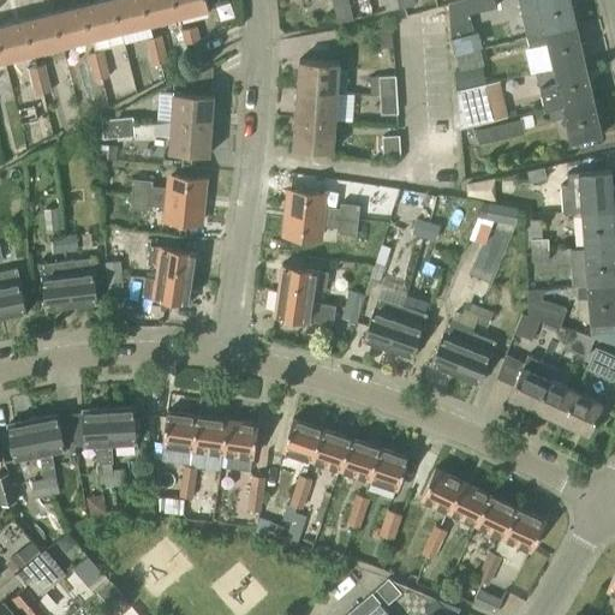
[(120,30),(112,0),(103,0),(83,5),(90,37),(120,30)]
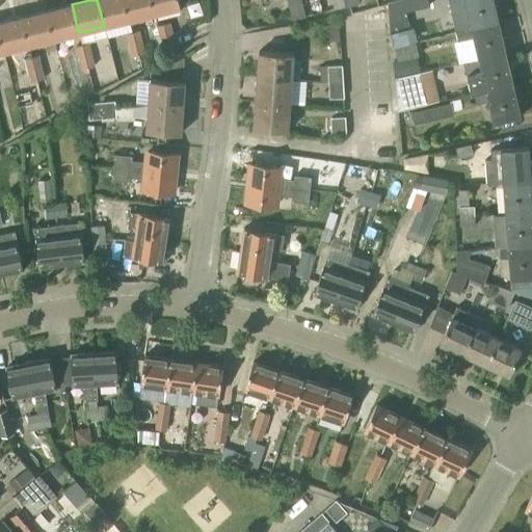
[(129,20),(124,0),(97,0),(104,26),(129,20)]
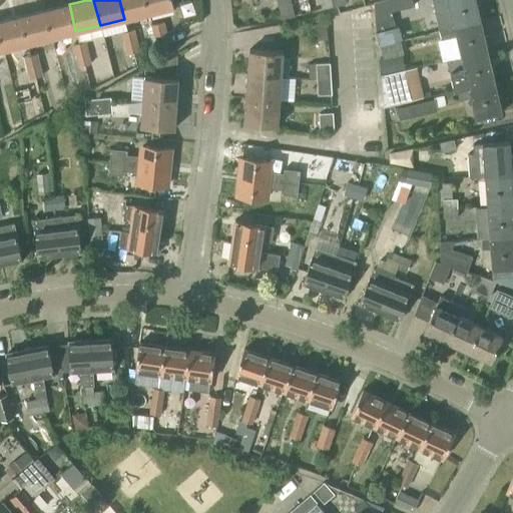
[(144,0),(119,0),(124,19),(148,13),(144,0)]
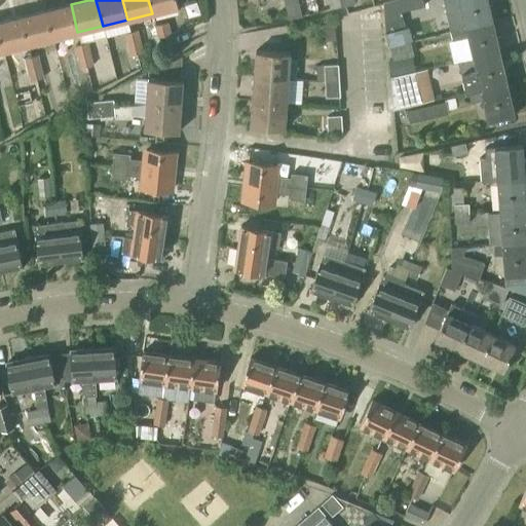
[(148,0),(152,13),(178,6),(176,0),(148,0)]
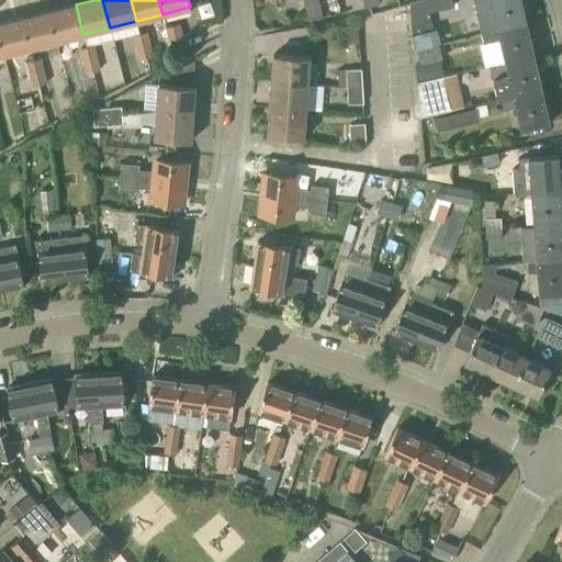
[(298,0),(301,11),(315,8),(313,0),(298,0)]
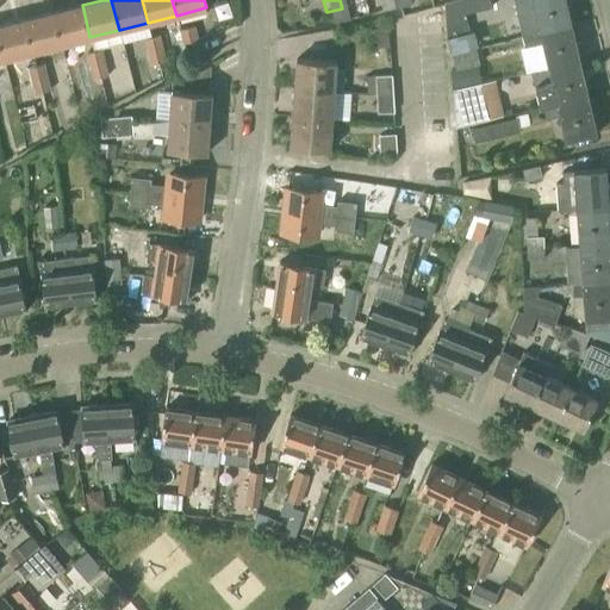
[(390,0),(374,0),(378,13),(393,10),(390,0)]
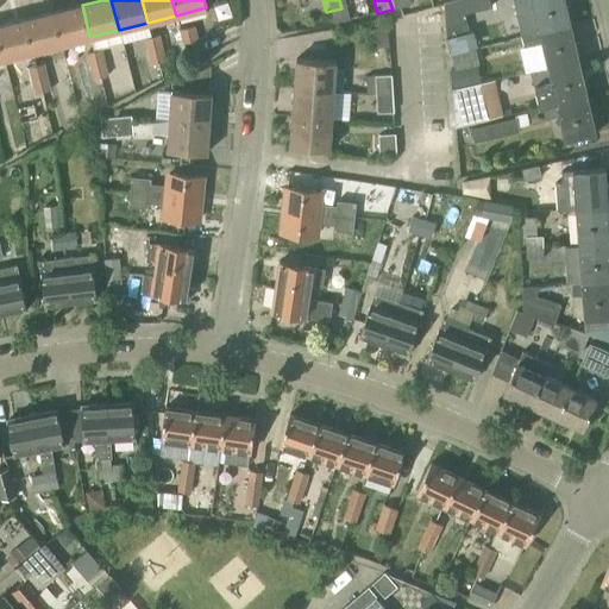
[(490,7),(488,0),(454,0),(444,4),(445,38),(469,32),(464,14),(490,7)]
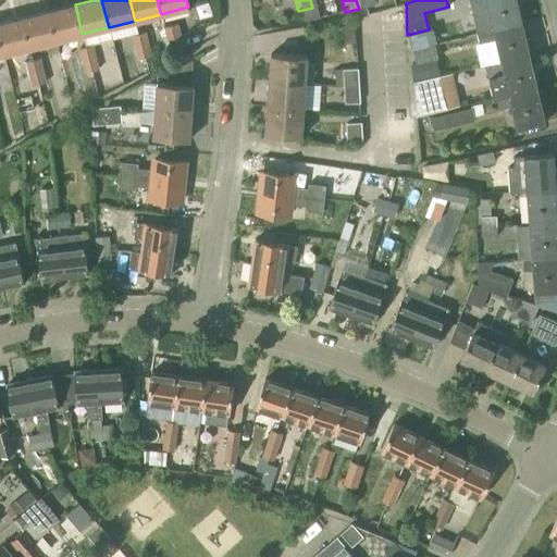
[(481,32),(522,22),(517,0),(477,0),(481,14),(477,15),(481,32)]
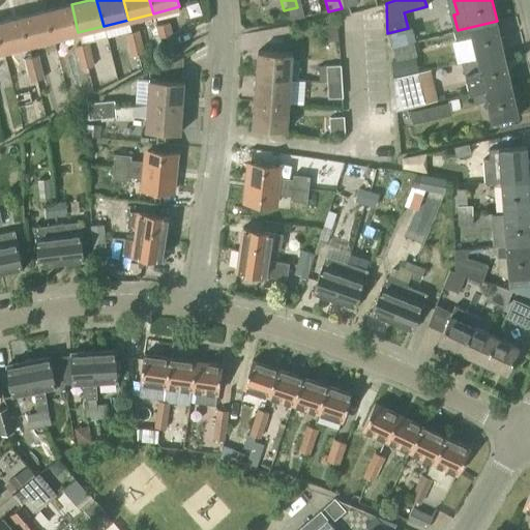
[(71,4),(47,10),(53,38),(78,32),(71,4)]
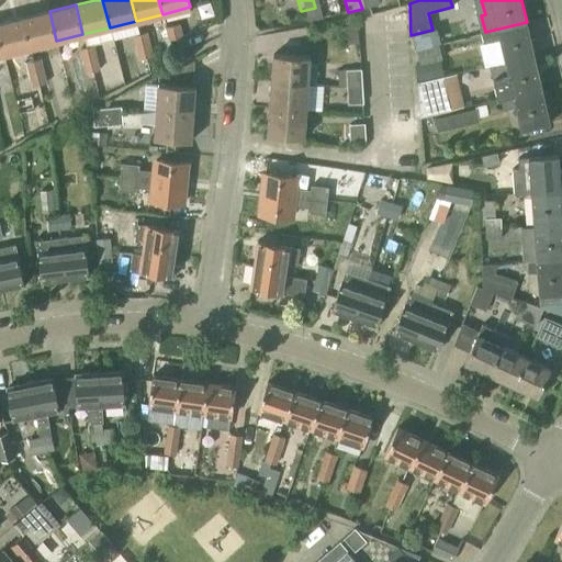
[(318,20),(315,8),(301,11),(304,23),(318,20)]
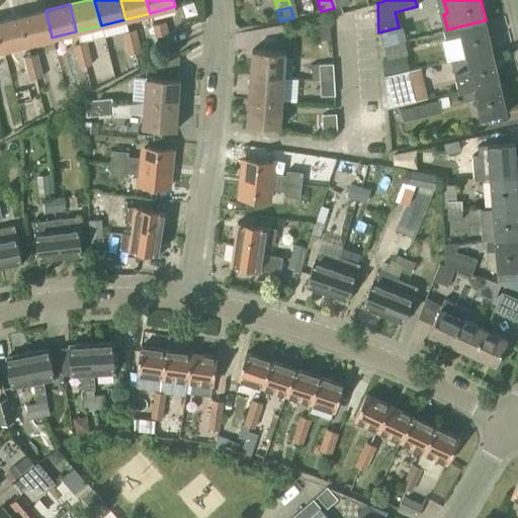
[(46,10),(20,17),(27,44),(52,37),(46,10)]
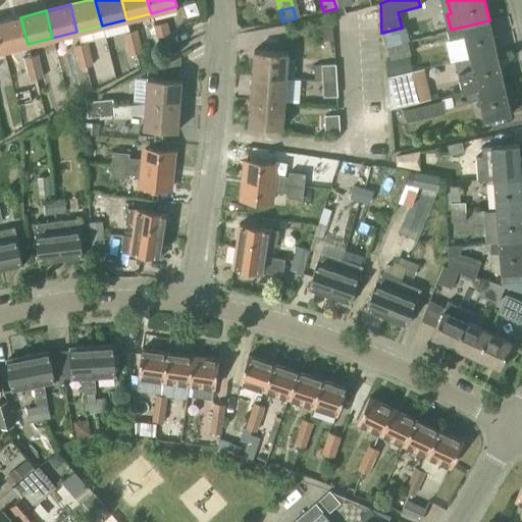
[(28,44),(20,17),(0,21),(0,39),(3,50),(28,44)]
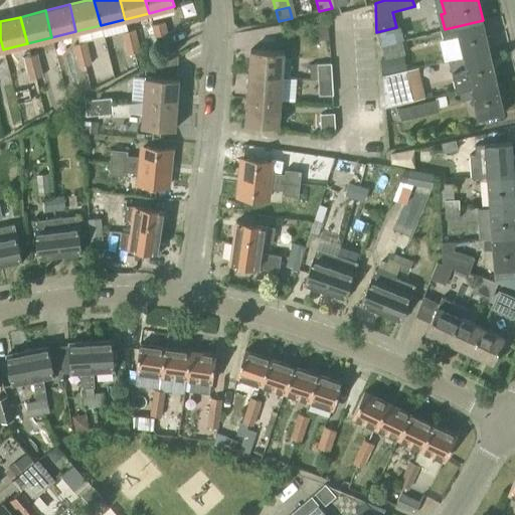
[(445,29),(441,30),(443,40),(458,36),(463,57),(490,51),(483,20),(445,29)]
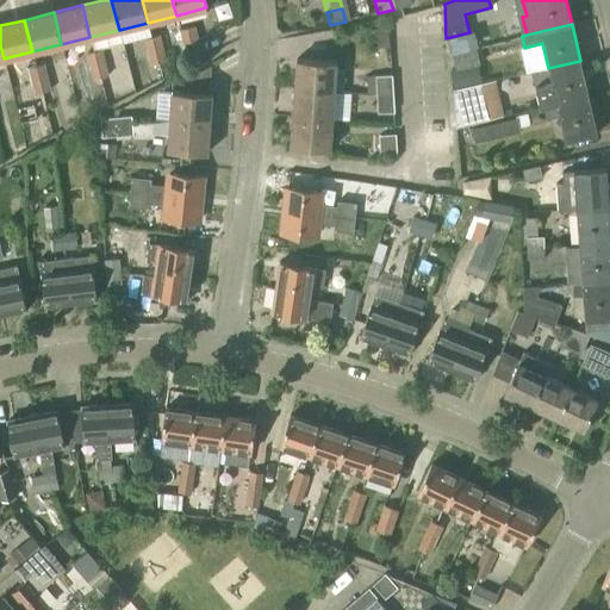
[(193,25),(179,30),(190,64),(215,51),(211,37),(198,39),(193,25)]
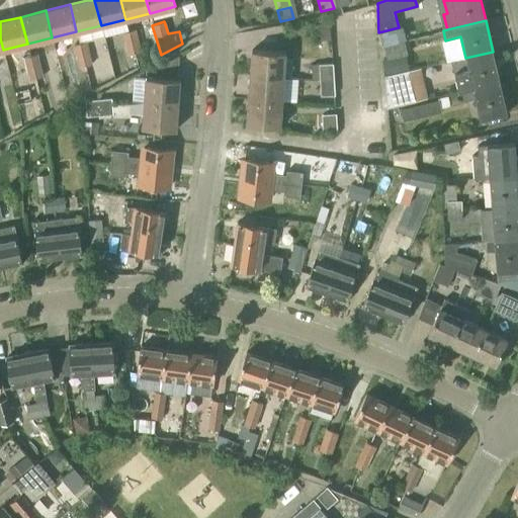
[(124,45),(138,40),(135,29),(121,32),(124,45)]
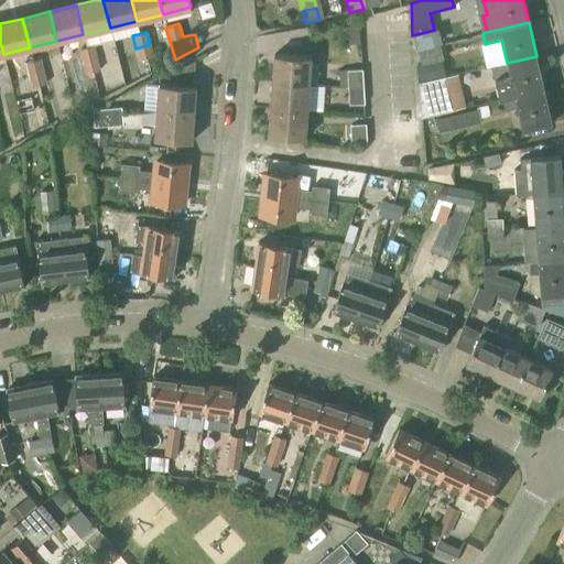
[(416,58),(435,54),(432,40),(412,44),(416,58)]
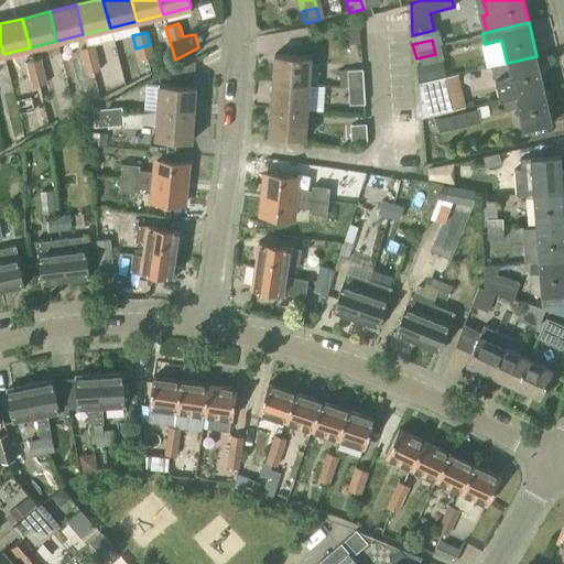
[(150,44),(136,49),(139,61),(153,56),(150,44)]
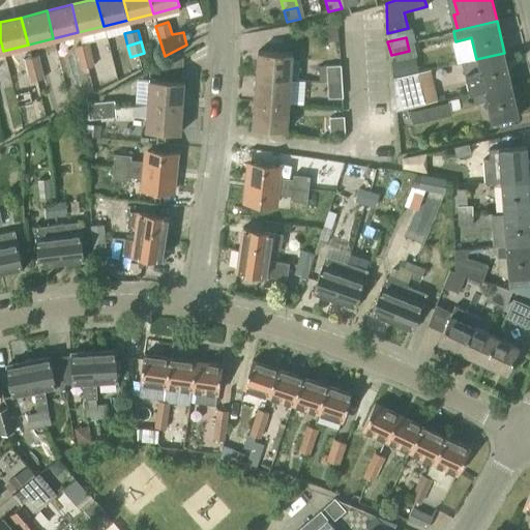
[(78,58),(90,55),(88,43),(75,47),(78,58)]
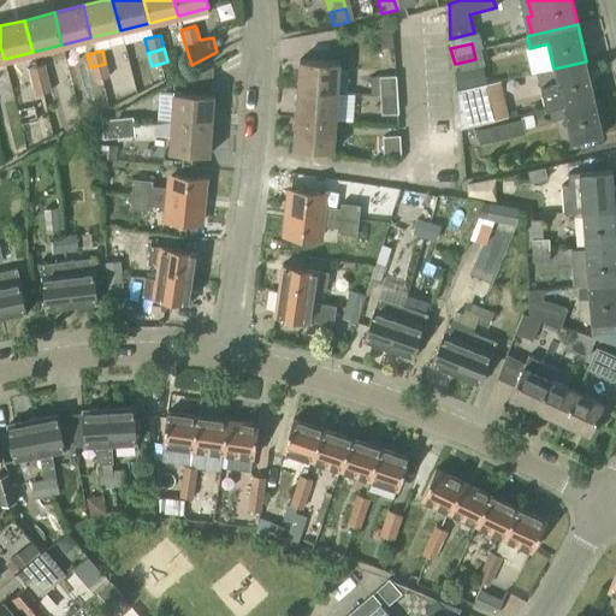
[(296,90),(337,93),(339,63),(298,60),(296,90)]
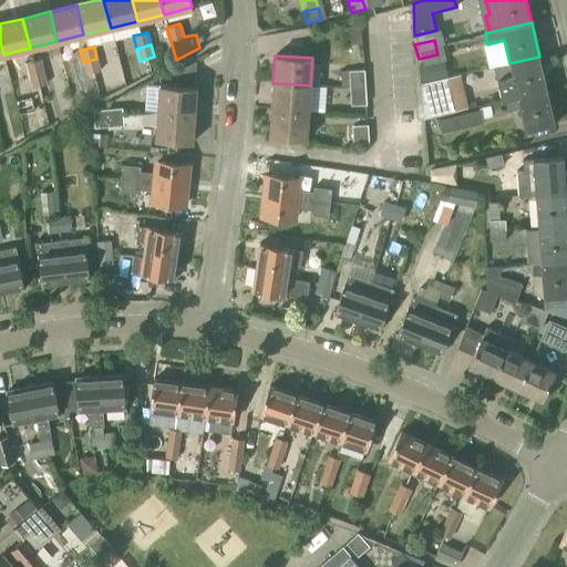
[(539,57),(509,63),(493,66),(495,80),(497,79),(502,100),(504,99),(547,90),(539,57)]
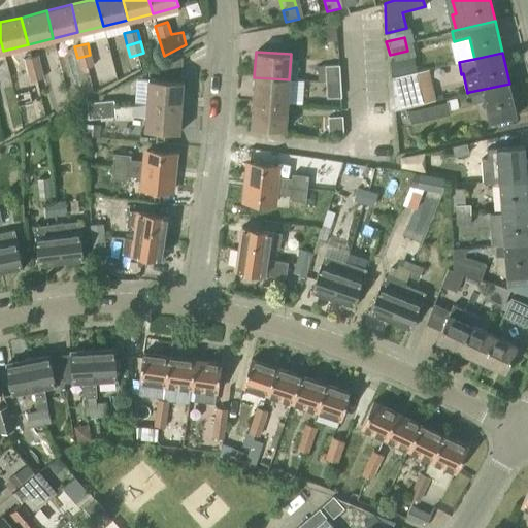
[(93,66),(90,55),(77,58),(79,69),(93,66)]
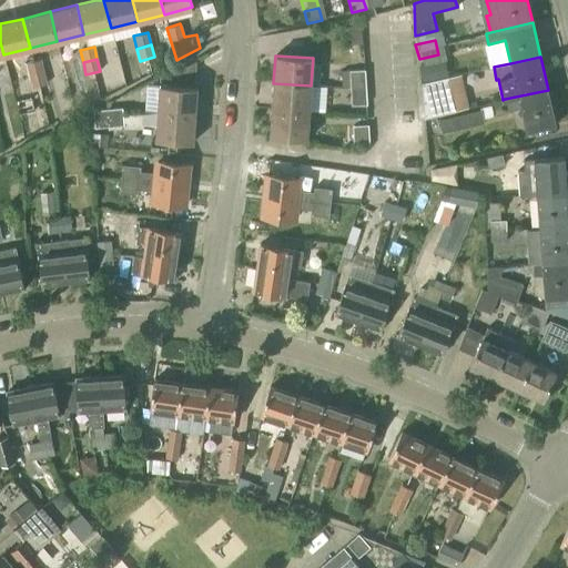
[(29,75),(43,72),(40,60),(27,63),(29,75)]
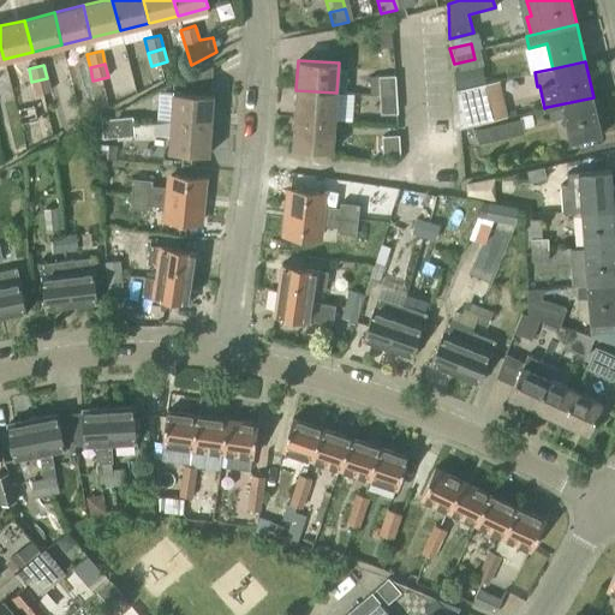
[(378,96),(395,95),(394,76),(377,77),(378,96)]
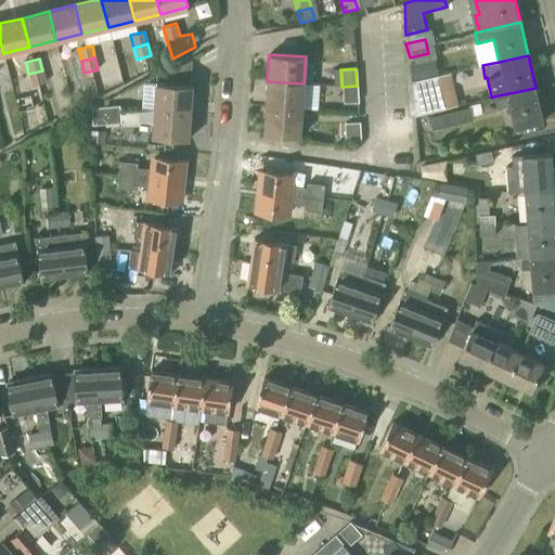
[(42,71),(28,74),(31,86),(46,82),(42,71)]
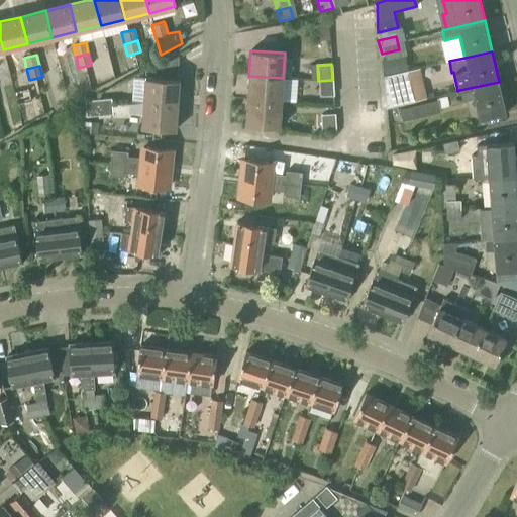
[(419,69),(405,72),(385,77),(387,106),(425,98),(419,69)]
